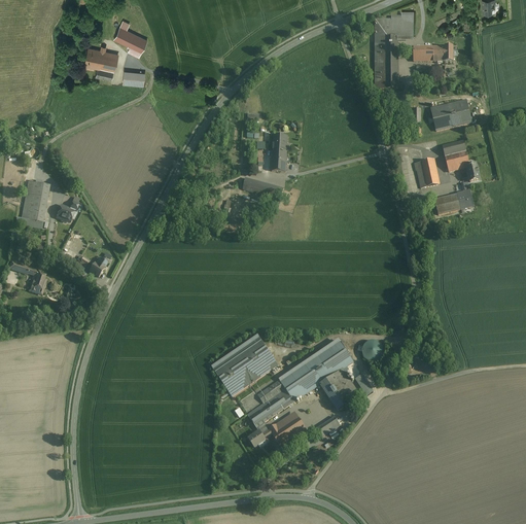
[(482,0),(483,10),(494,10),(493,0),(482,0)]
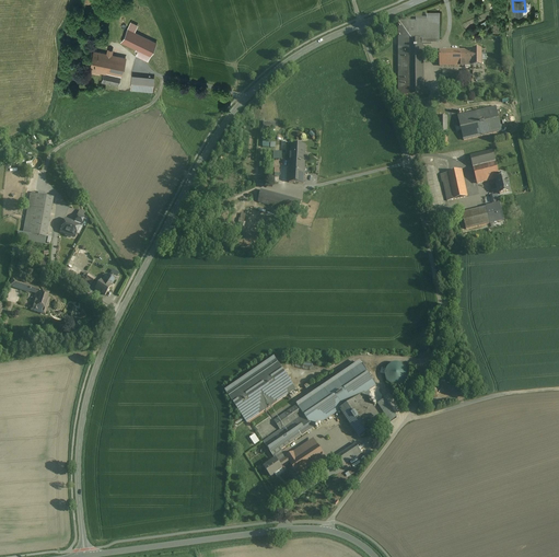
[(415,19),(398,19),(397,37),(422,37),(439,37),(439,10),(426,10),(426,15),(415,15),(415,19)]
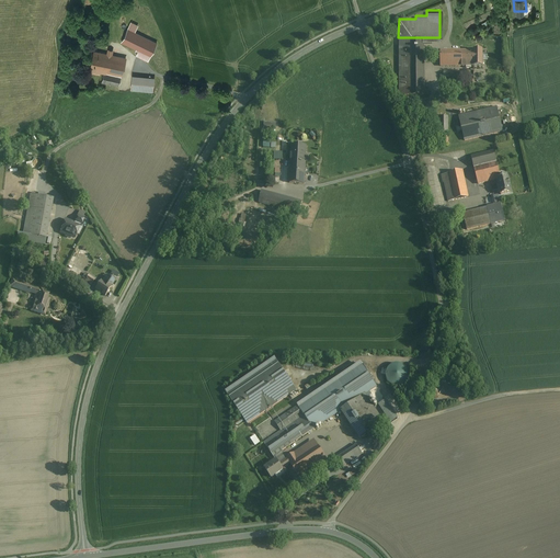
[(129,19),(121,38),(138,48),(136,53),(147,58),(156,41),(134,30),(137,22),(129,19)]
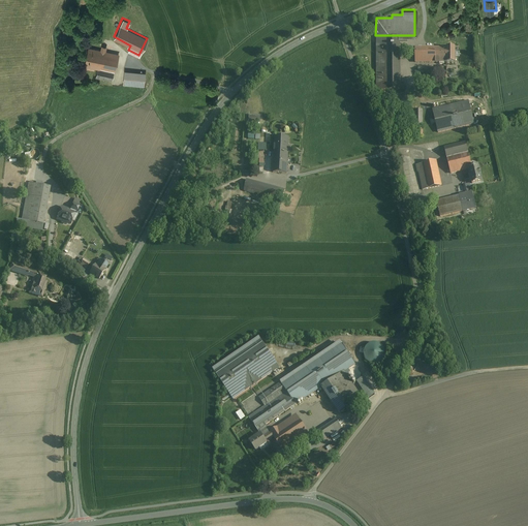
[(399,35),(375,35),(375,87),(399,87),(399,35)]
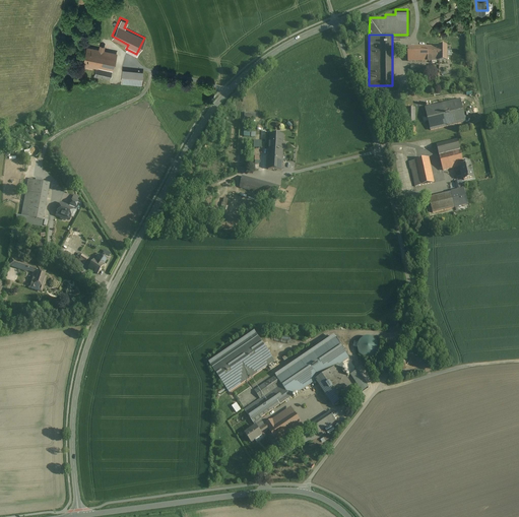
[(99,47),(85,44),(82,61),(95,64),(96,64),(101,48),(103,48),(104,44),(100,43),(99,47)]
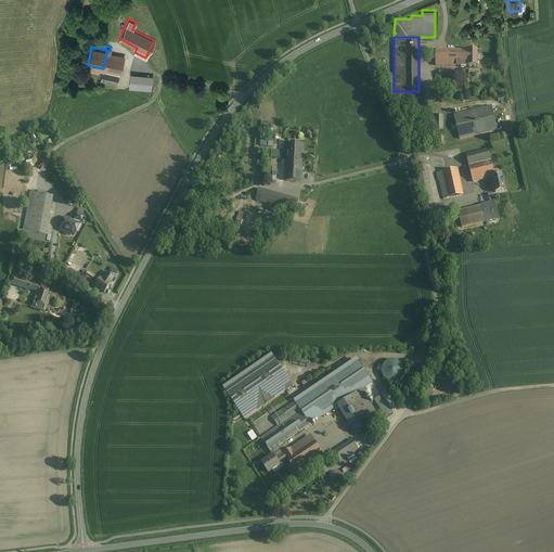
[(462,47),(462,62),(467,62),(467,63),(476,63),(476,47),(467,47),(466,46),(463,46),(462,47)]
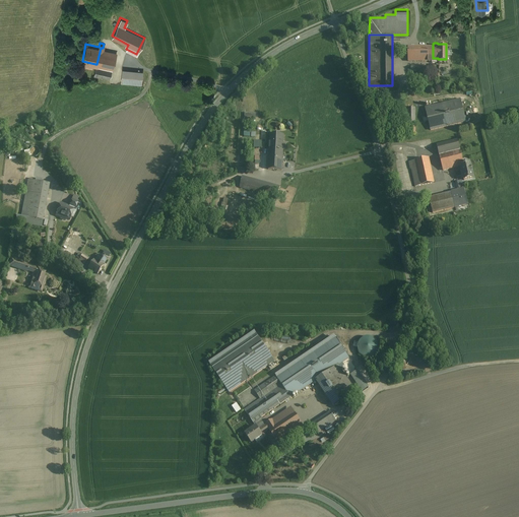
[(433,44),(407,44),(407,58),(433,58),(433,44)]
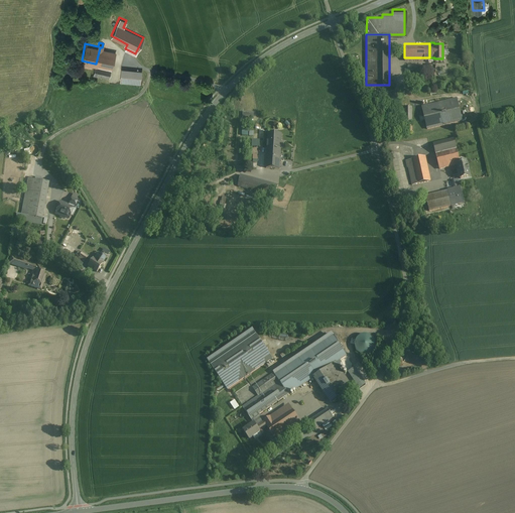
[(102,47),(100,47),(96,63),(95,63),(93,73),(108,76),(114,50),(102,47)]
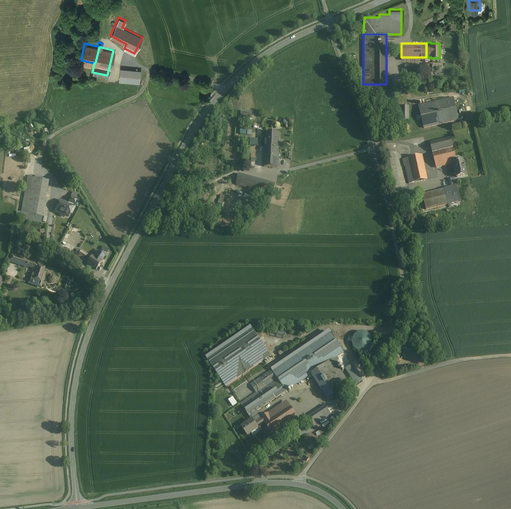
[(139,69),(120,66),(118,78),(138,80),(139,69)]
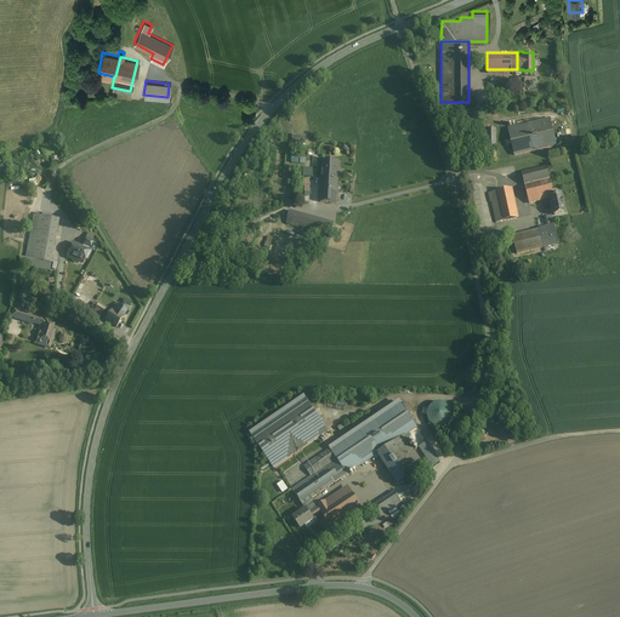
[(549,115),(507,125),(513,152),(555,142),(549,115)]
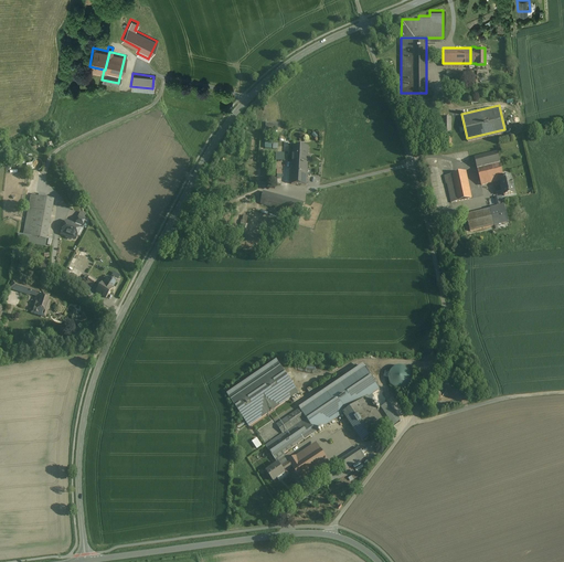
[(275,128),(276,119),(266,119),(266,128),(275,128)]
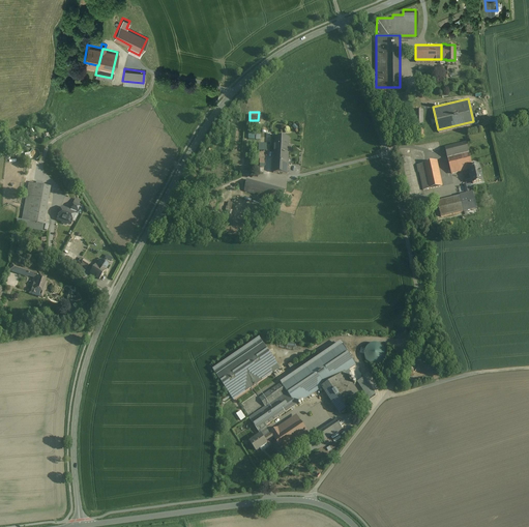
[(274,135),(273,149),(288,150),(288,149),(290,149),(290,144),(288,144),(288,135),(274,135)]
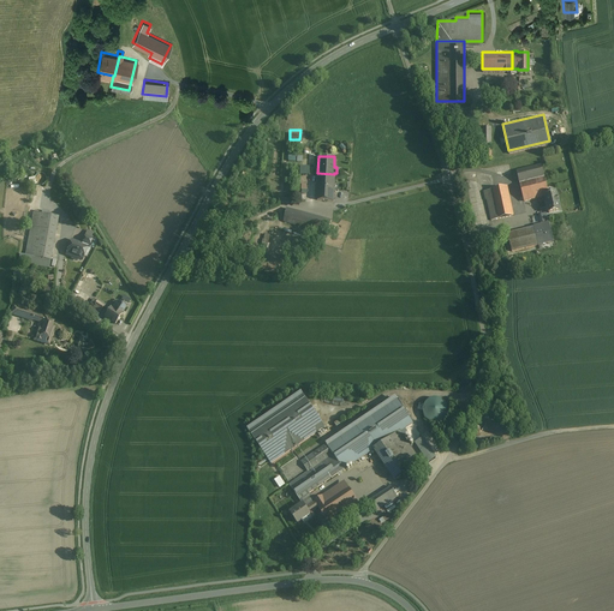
[(540,161),(516,168),(523,197),(543,192),(543,191),(548,190),(540,161)]
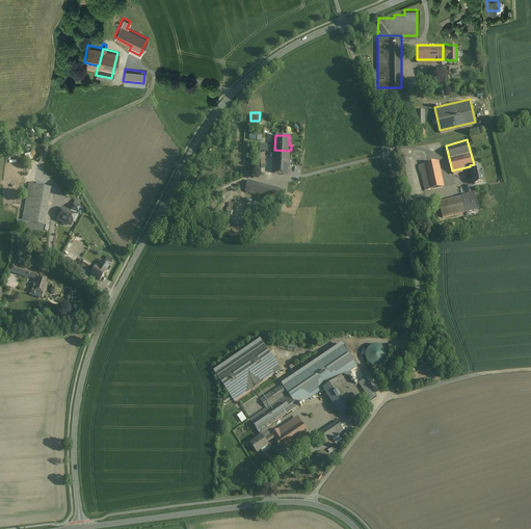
[(274,150),(273,170),(288,172),(289,151),(274,150)]
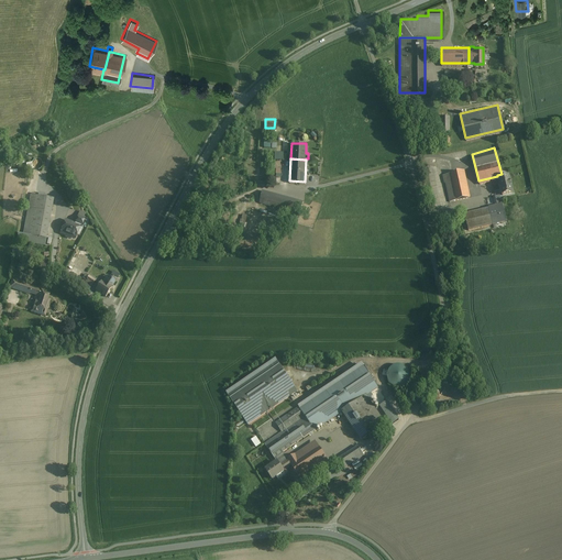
[(463,167),(442,173),(443,179),(444,179),(449,198),(469,195),(463,167)]
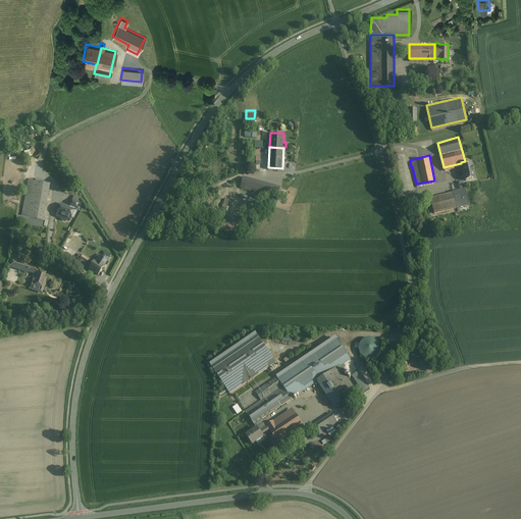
[(461,162),(461,163),(465,177),(474,174),(471,160),(465,161),(461,162)]
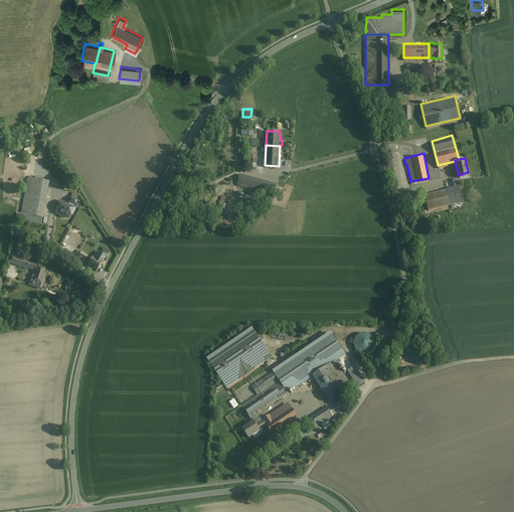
[(277,182),(239,172),(236,182),(274,192),(277,182)]
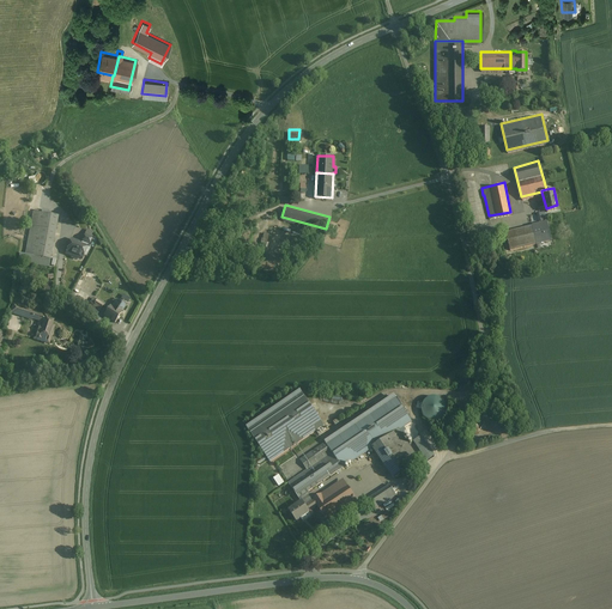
[(58,213),(32,208),(25,250),(49,255),(58,213)]
